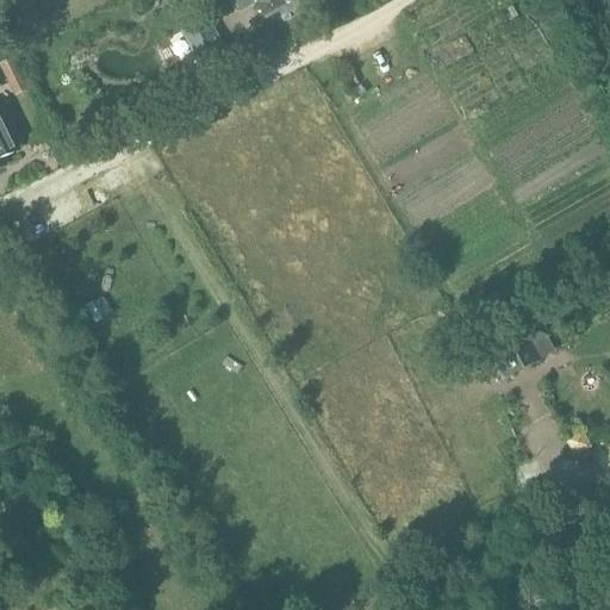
[(257,1),(259,2),(257,2),(273,32),(311,12),(305,0),(249,0),(253,4),(257,1)]
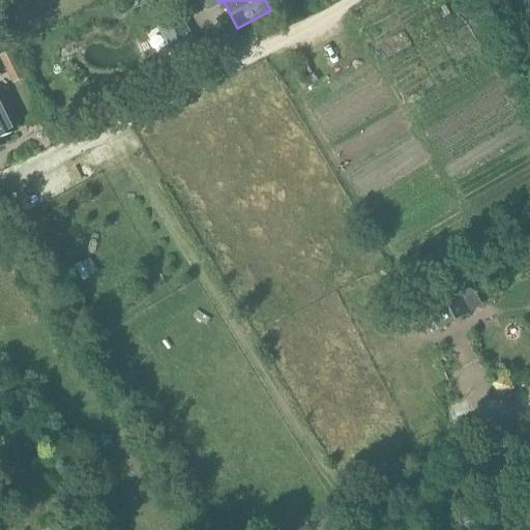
[(182,16),(170,23),(183,48),(196,40),(182,16)]
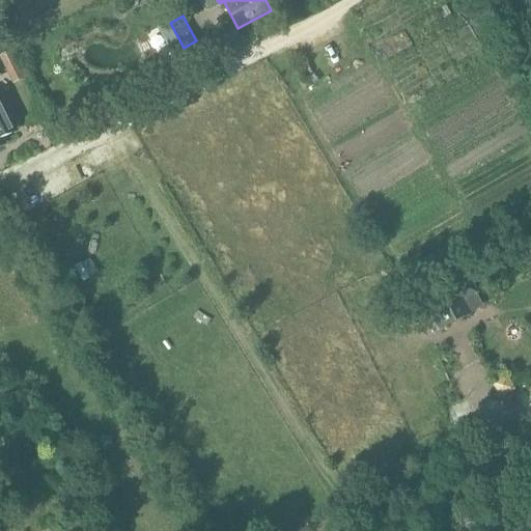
[(0,147),(4,145),(2,140),(9,136),(11,135),(2,116),(7,114),(0,100),(0,147)]
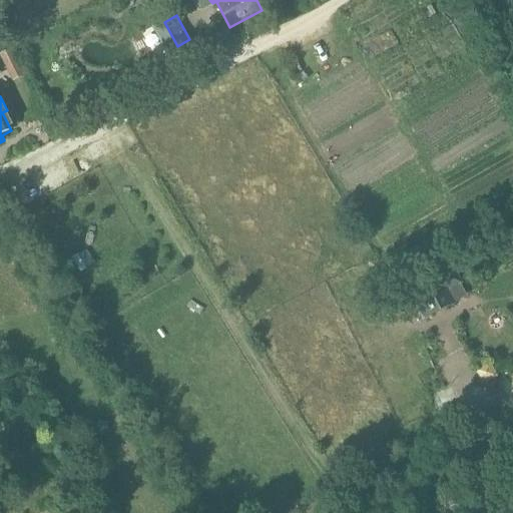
[(463,285),(456,271),(412,295),(425,321),(456,304),(456,303),(467,297),(461,286),(463,285)]
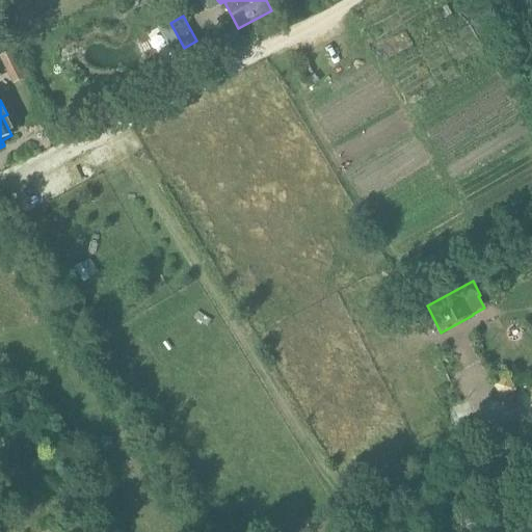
[(79,510),(89,505),(82,491),(72,497),(79,510)]
